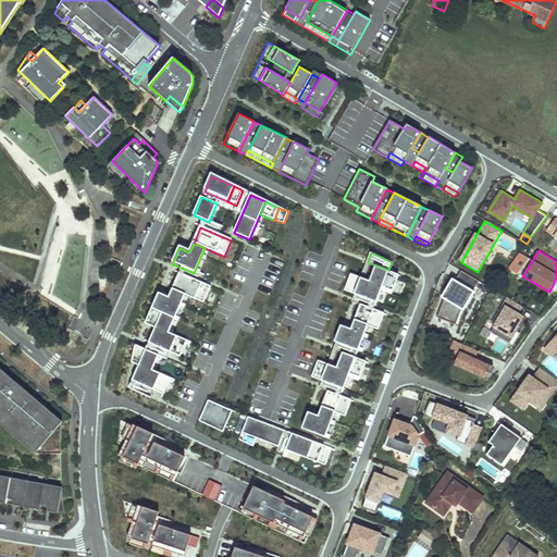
[(371,263),(368,262),(362,276),(366,277),(371,263)]
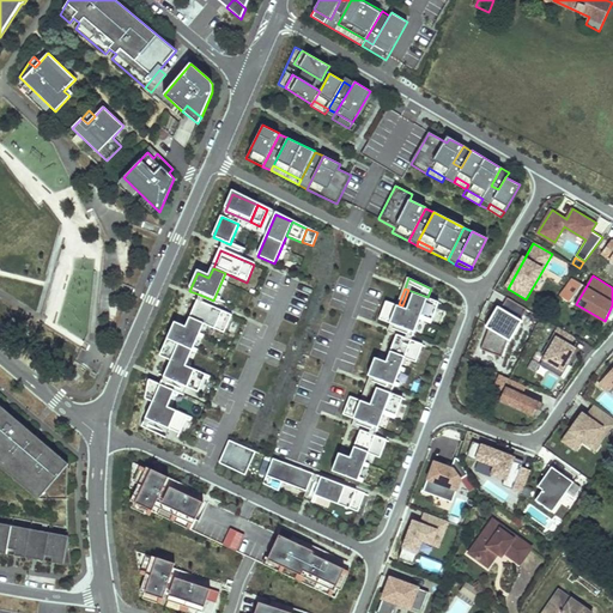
[(387,301),(381,319),(392,322),(416,332),(420,319),(432,323),(439,302),(428,297),(414,292),(408,308),(402,305),(399,304),(387,301)]
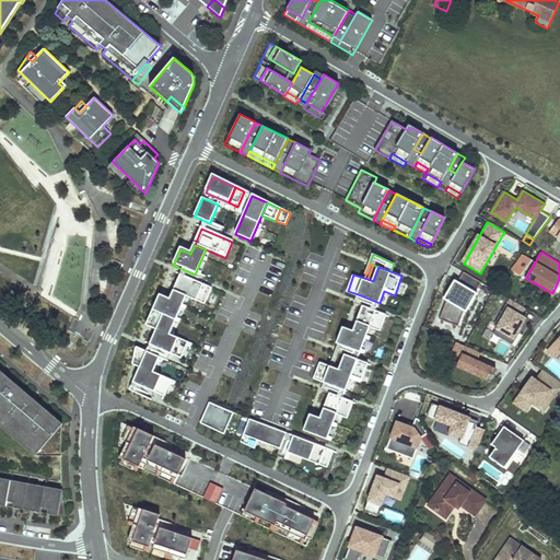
[(481,281),(465,271),(458,281),(455,280),(448,291),(454,294),(451,299),(448,298),(440,318),(458,325),(466,305),(465,304),(469,293),(474,295),(481,281)]
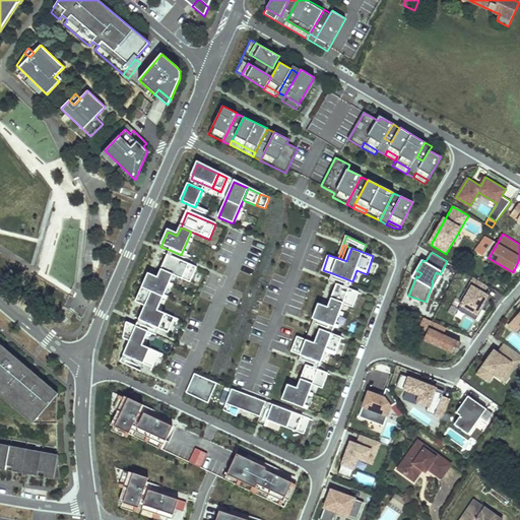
[(168,256),(161,272),(172,276),(190,283),(196,268),(168,256)]
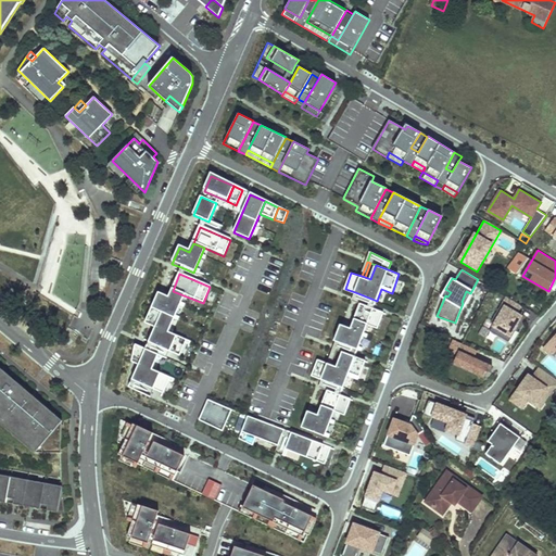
[(451,292),(445,289),(441,295),(444,298),(445,295),(447,297),(451,292)]
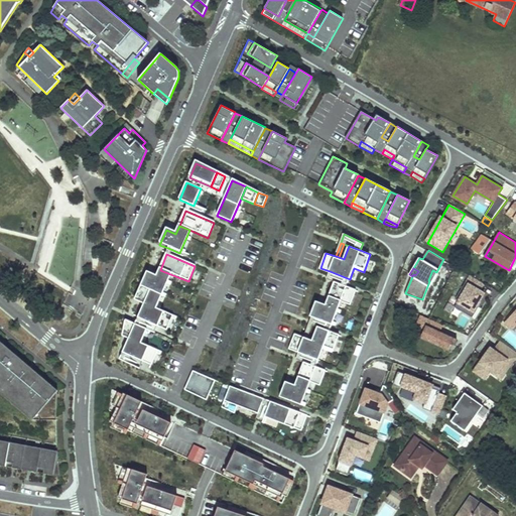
[(149,292),(160,297),(170,274),(160,270),(156,278),(147,274),(140,288),(149,292)]
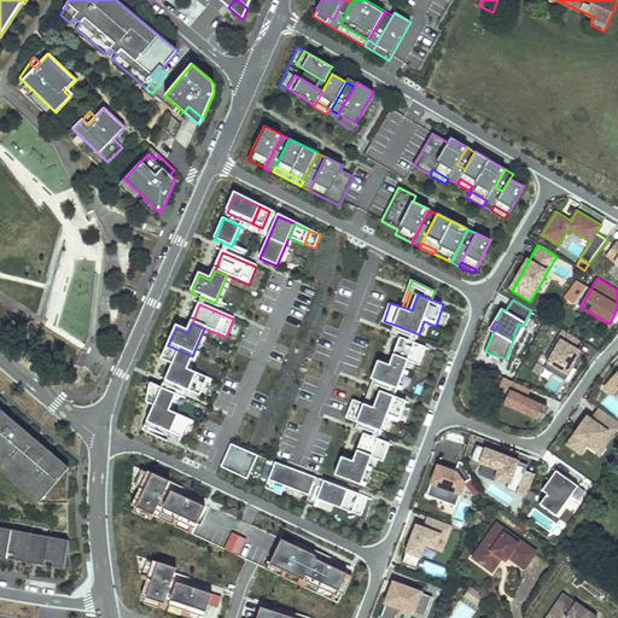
[(419,334),(395,325),(392,334),(401,337),(415,343),(419,334)]
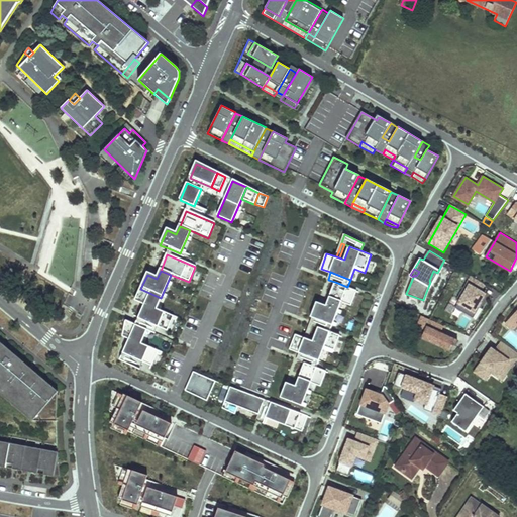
[(482,291),(486,284),(471,275),(457,298),(460,300),(456,307),(474,317),(480,307),(478,306),(481,301),(483,302),(487,294),(482,291)]
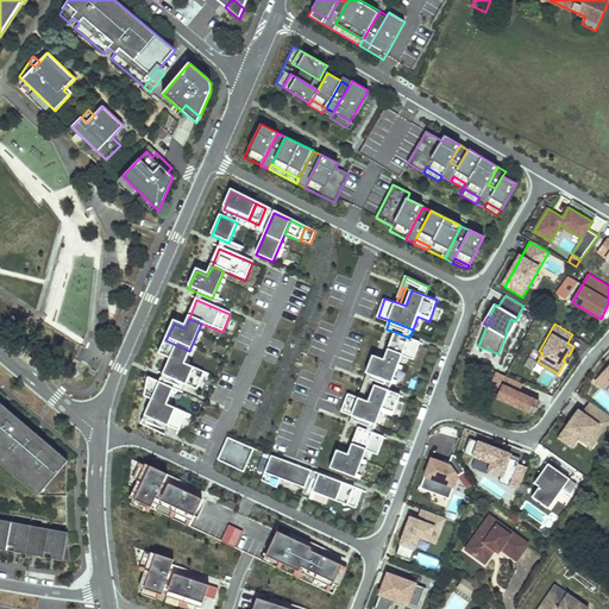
[(375,356),(369,374),(370,375),(393,383),(396,384),(397,381),(394,380),(397,368),(402,370),(403,366),(400,364),(402,356),(414,360),(421,341),(409,338),(395,332),(384,359),(375,356)]
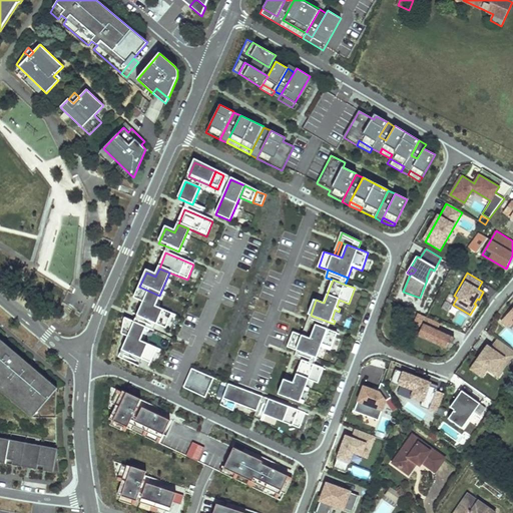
[(159,296),(148,291),(136,319),(155,327),(161,314),(153,310),(159,296)]
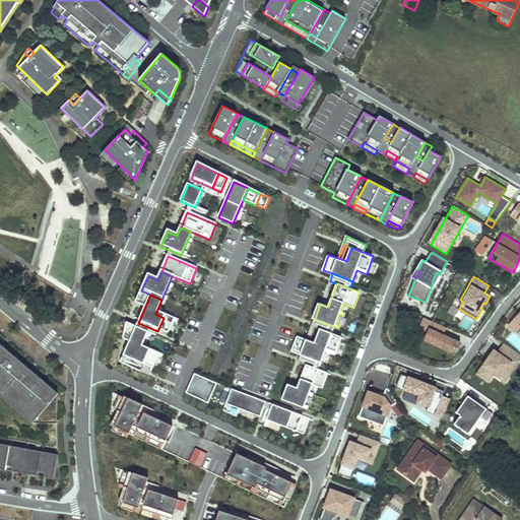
[(519,312),(509,325),(517,332),(519,327),(519,312)]
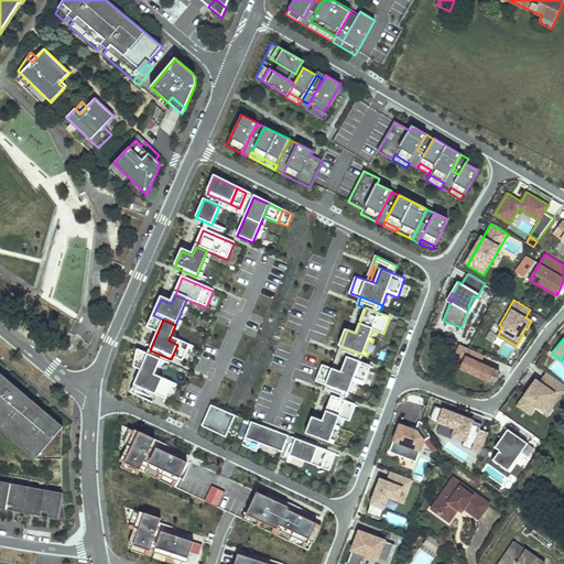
[(500,354),(508,358),(513,347),(506,344),(500,354)]
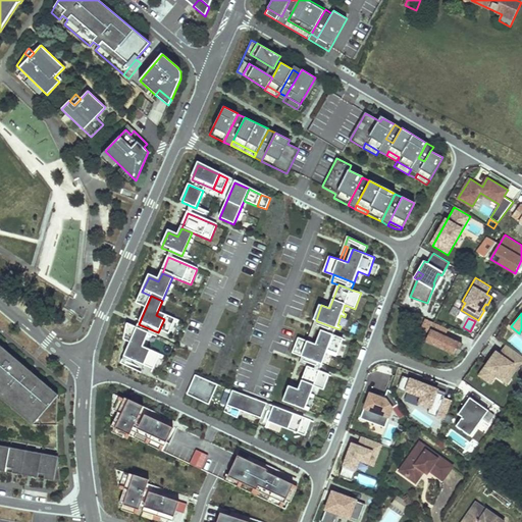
[(317,321),(315,327),(318,329),(323,330),(333,334),(336,328),(317,321)]
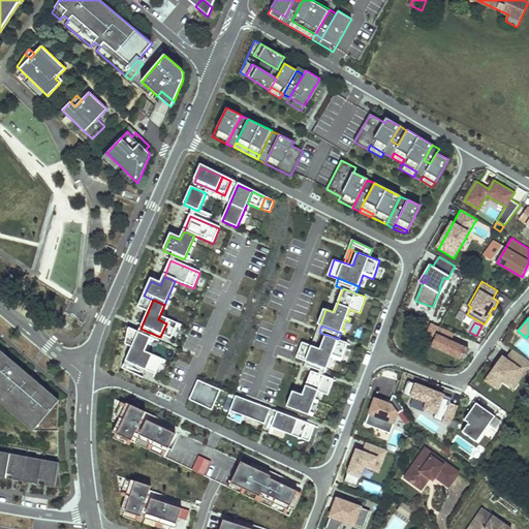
[(319,332),(313,346),(317,347),(322,334),(319,332)]
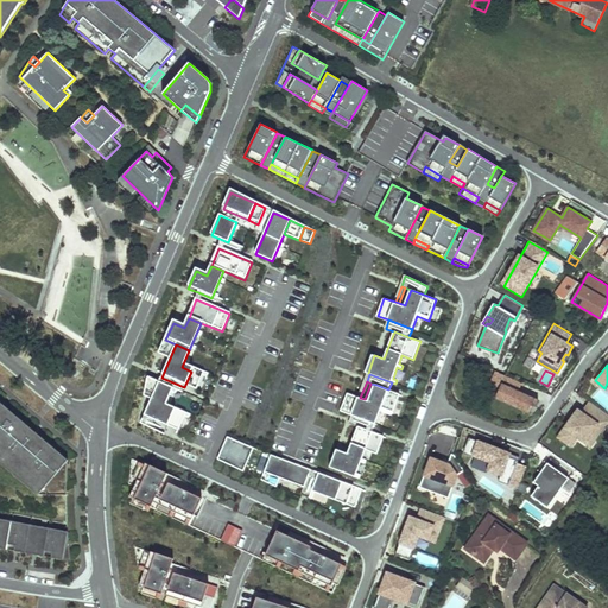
[(506,384),(499,399),(533,415),(540,399),(506,384)]
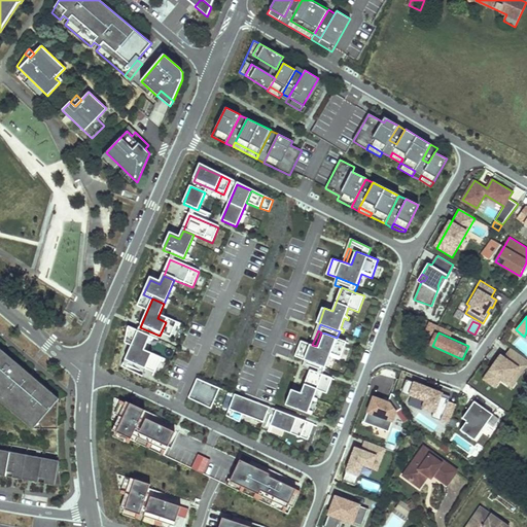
[(149,339),(138,334),(126,362),(145,371),(150,356),(143,353),(149,339)]
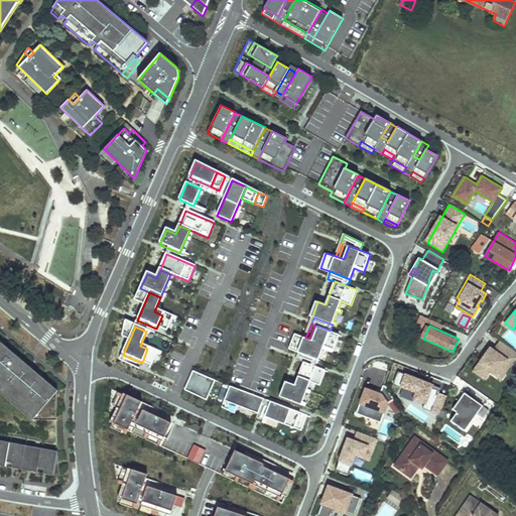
[(300,353),(318,360),(324,349),(333,353),(340,335),(330,331),(319,327),(313,341),(309,339),(305,338),(296,335),(291,350),(300,353)]
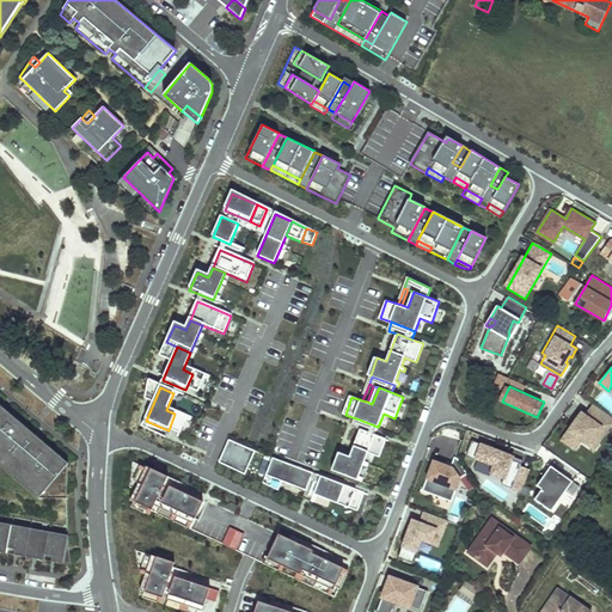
[(55,454),(57,451),(18,418),(13,424),(8,421),(12,417),(6,412),(8,410),(0,402),(0,463),(40,496),(67,465),(55,454)]
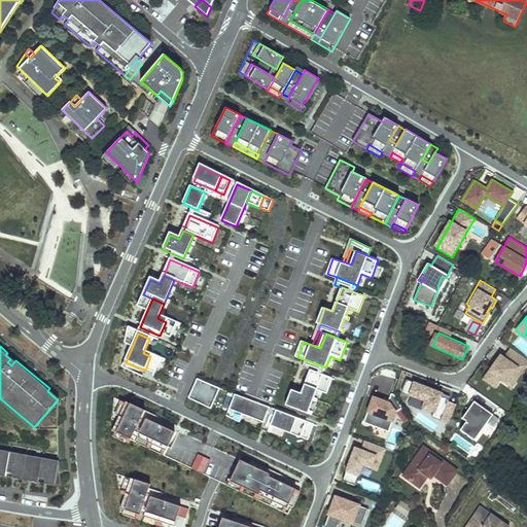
[(526,364),(526,358),(512,348),(505,357),(501,354),(484,378),(495,386),(501,378),(507,382),(513,375),(518,378),(526,364)]
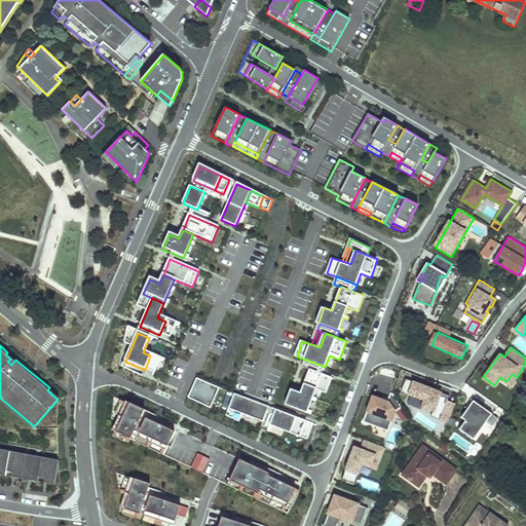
[(15,360),(7,352),(5,354),(10,359),(7,362),(11,365),(15,360)]
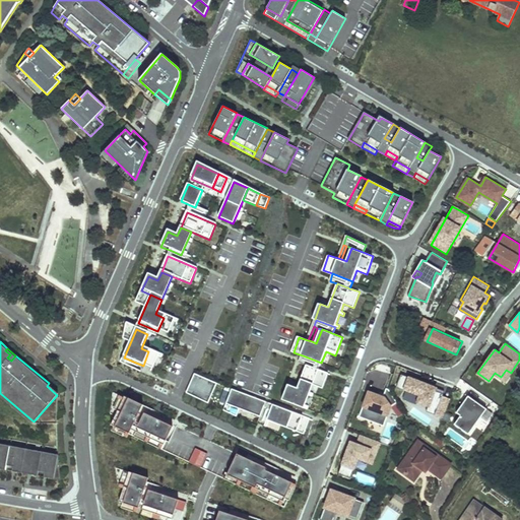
[(303,355),(301,362),(307,365),(319,369),(321,363),(303,355)]
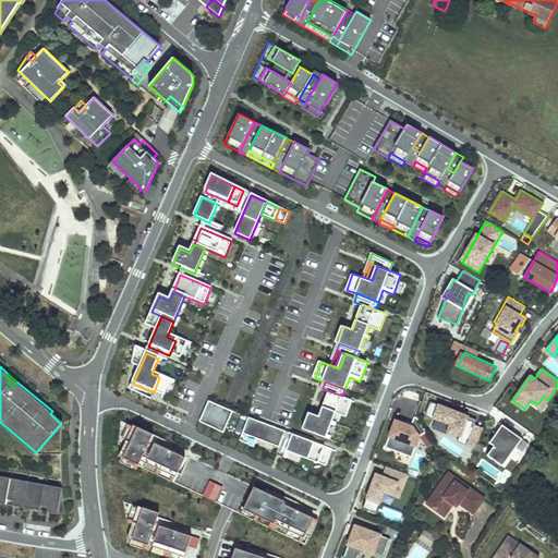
[(310,412),(303,428),(331,439),(332,436),(328,434),(332,424),(336,425),(337,422),(334,421),(337,412),(347,416),(353,400),(342,396),(329,391),(319,416),(310,412)]
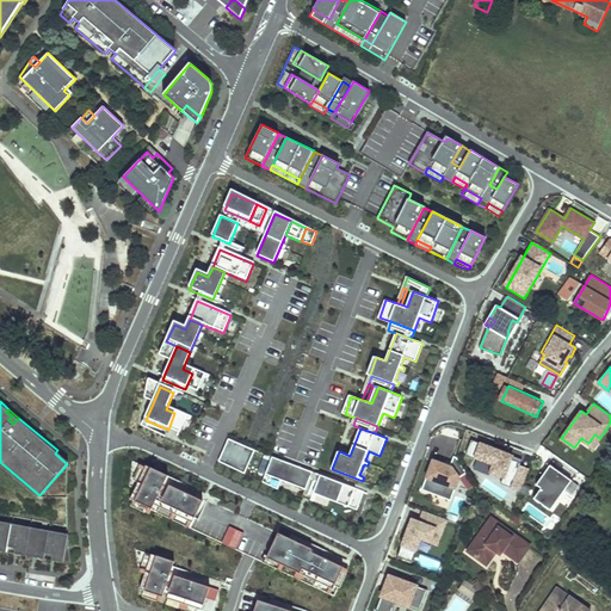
[(600,438),(594,434),(588,443),(594,448),(600,438)]
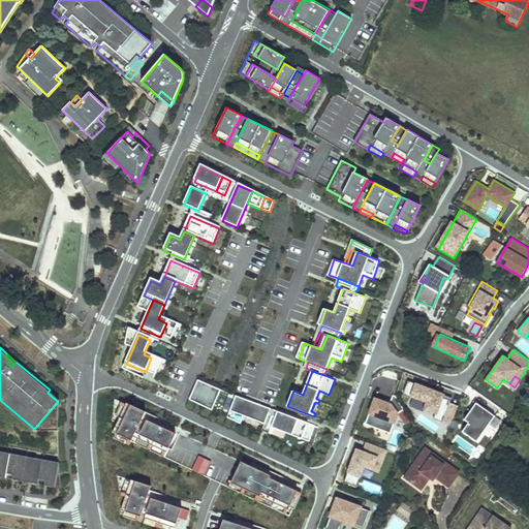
[(212,410),(220,391),(198,380),(189,400),(212,410)]
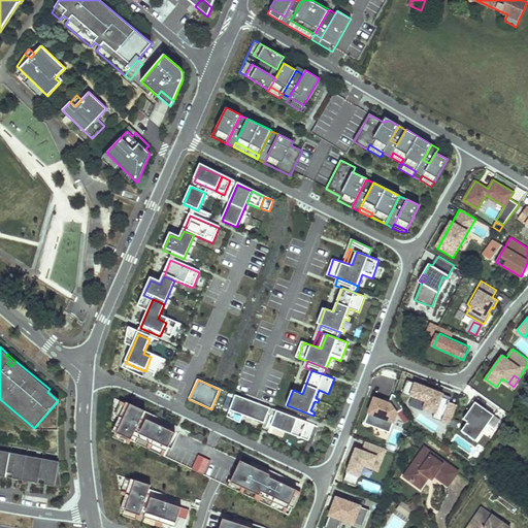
[(451,398),(407,382),(403,394),(409,397),(406,405),(451,423),(457,405),(449,402),(451,398)]
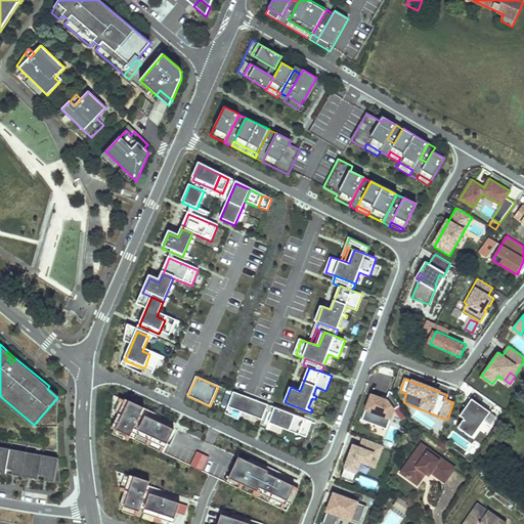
[(49,386),(47,389),(57,398),(59,395),(49,386)]
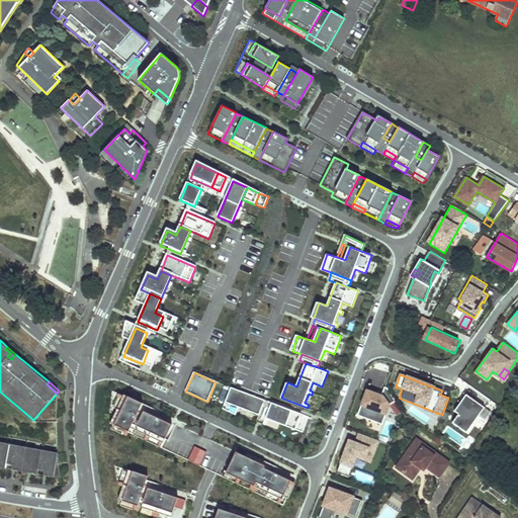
[(367,392),(358,417),(382,426),(391,405),(396,402),(384,387),(381,398),(367,392)]
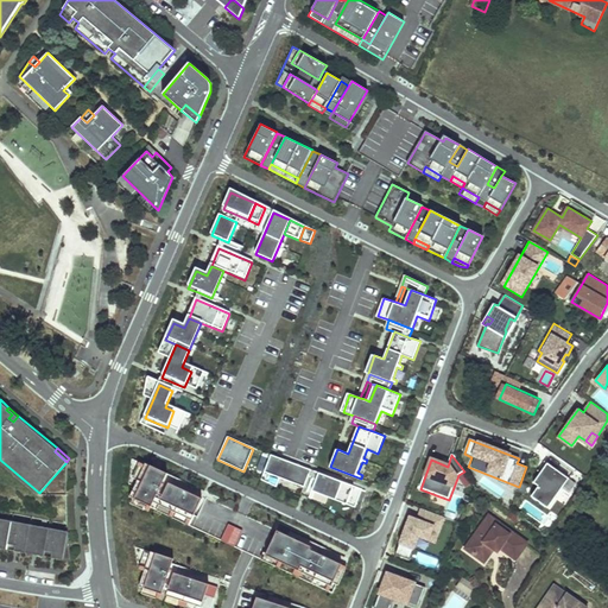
[(310,472),(270,457),(264,475),(303,489),(310,472)]
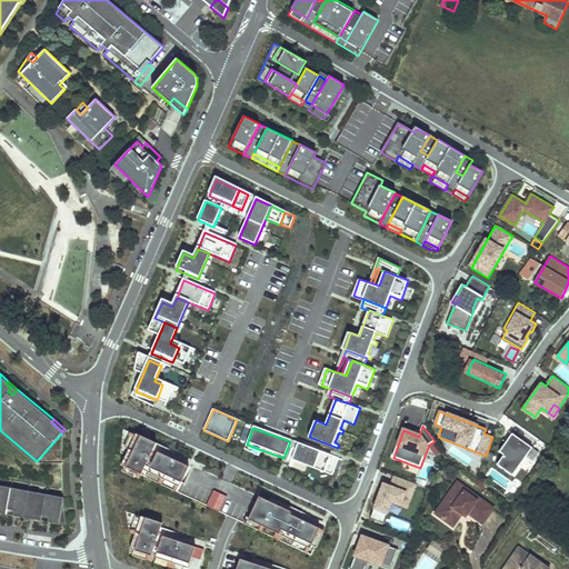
[(121,452),(126,455),(136,435),(123,429),(121,452)]
